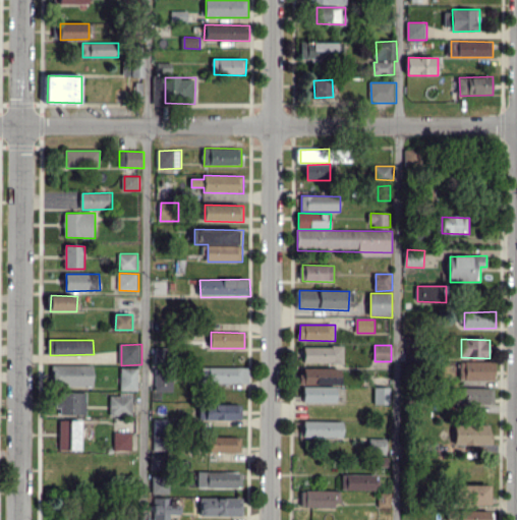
[(305,363),(345,362),(345,347),(305,347),(305,363)]
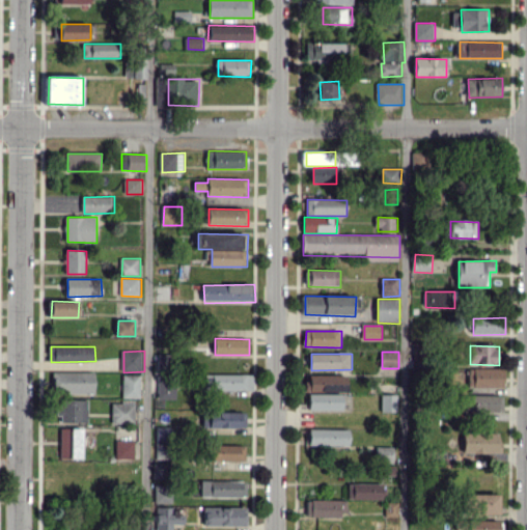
[(470,389),(505,388),(505,368),(470,369),(470,389)]
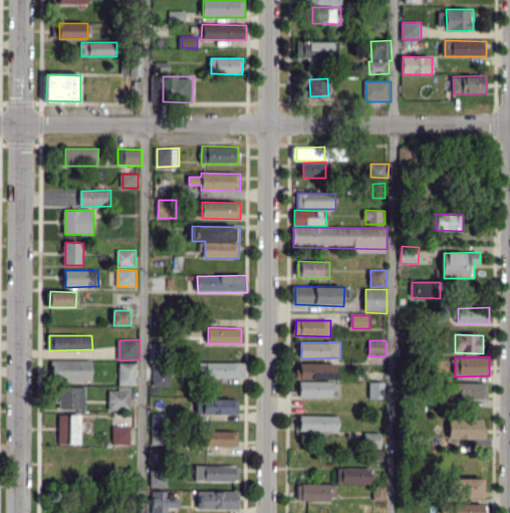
[(92,360),(53,360),(53,381),(92,381),(92,360)]
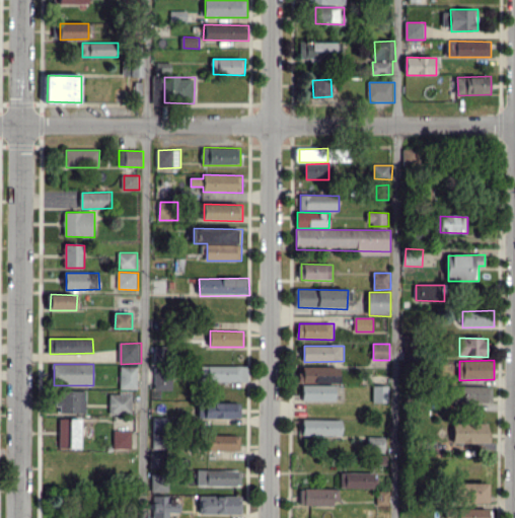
[(249,366),(200,367),(200,382),(249,382),(249,366)]
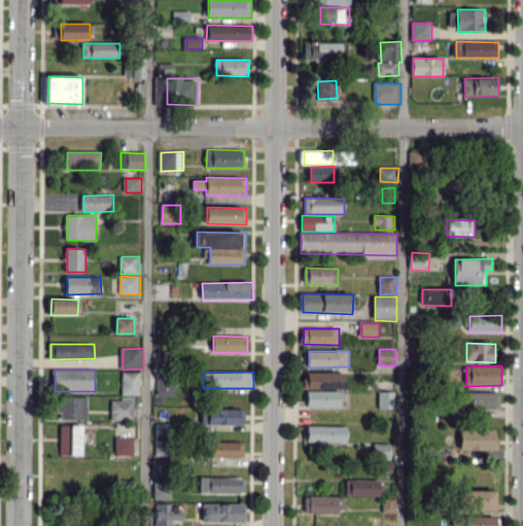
[(346,389),(346,372),(306,373),(306,389),(346,389)]
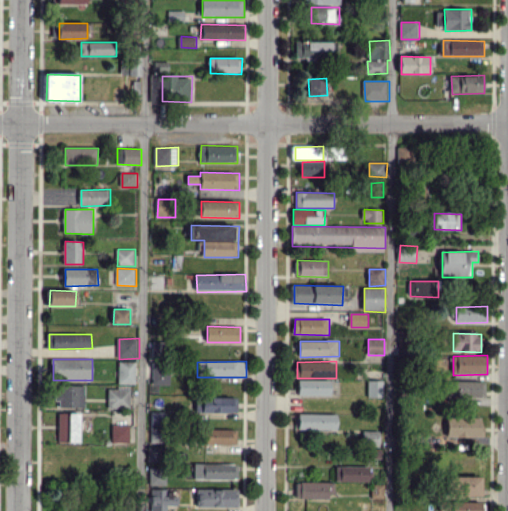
[(137,362),(121,362),(120,384),(137,384),(137,362)]
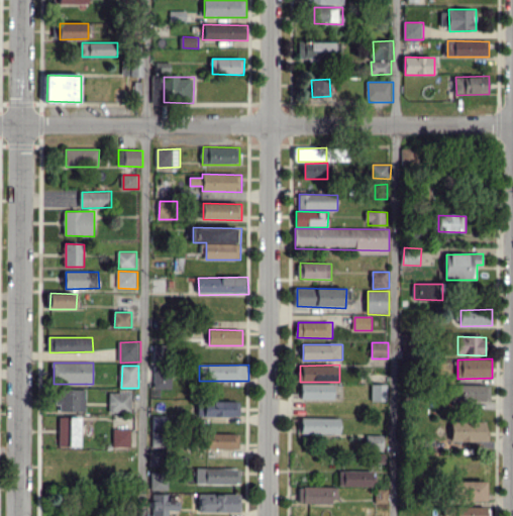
[(156,389),(173,389),(174,368),(157,368),(156,389)]
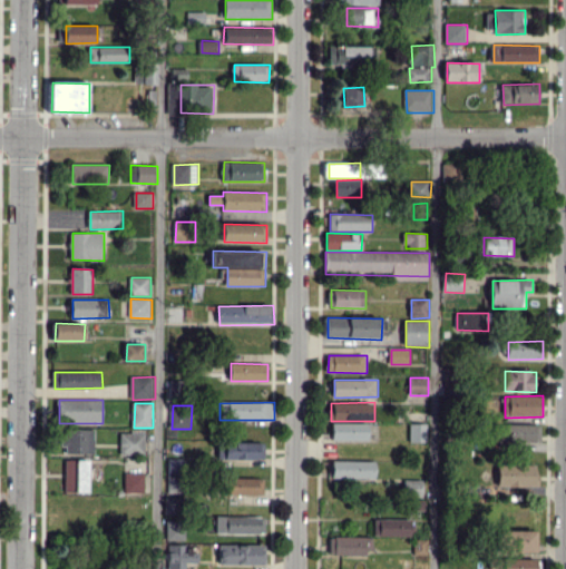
[(370,423),(333,423),(334,441),(370,441),(370,423)]
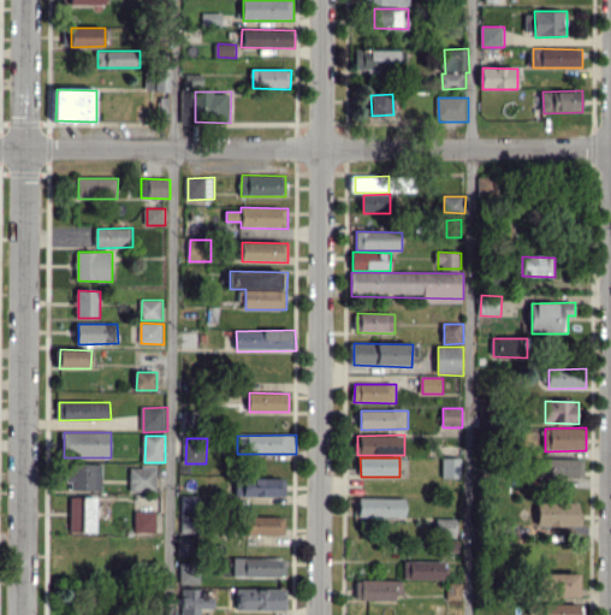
[(463,459),(445,457),(444,478),(462,478),(463,459)]
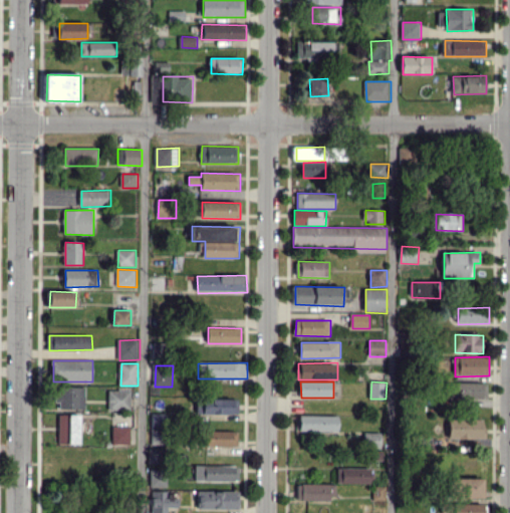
[(489,383),(451,382),(450,402),(488,403),(489,383)]
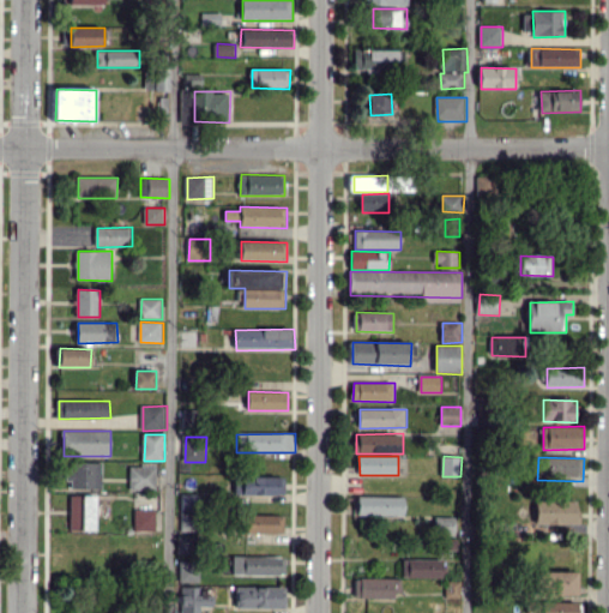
[(103,490),(104,463),(71,463),(70,490),(103,490)]
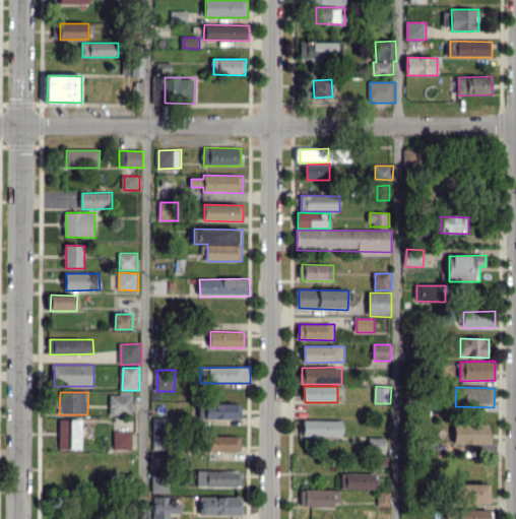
[(135,415),(134,395),(112,395),(112,415),(135,415)]
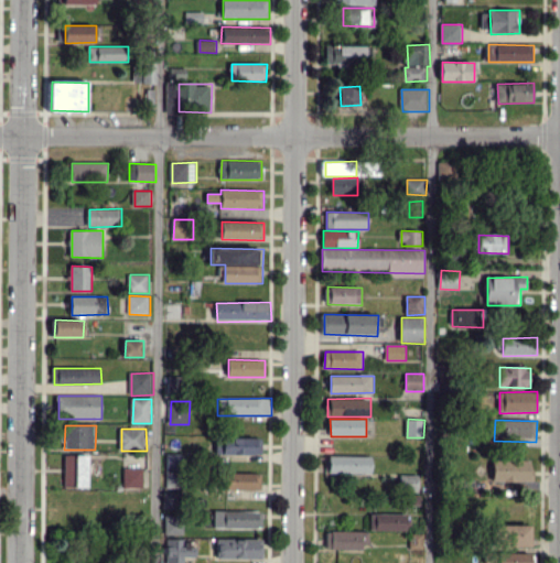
[(262,437),(217,439),(217,456),(262,456),(262,437)]
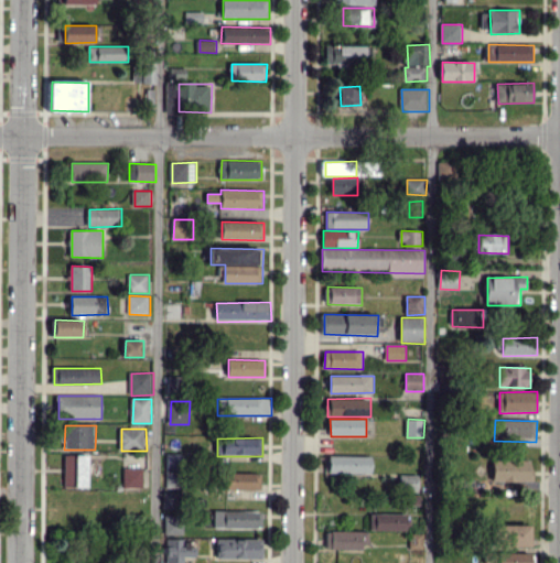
[(169,488),(185,488),(186,454),(170,454),(169,488)]
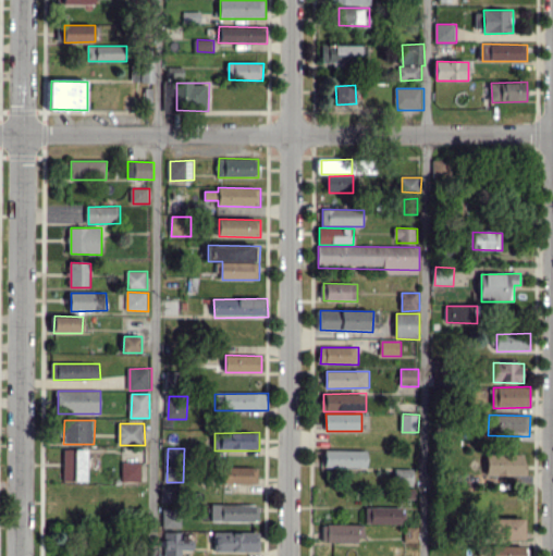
[(88,481),(89,451),(66,449),(65,481),(88,481)]
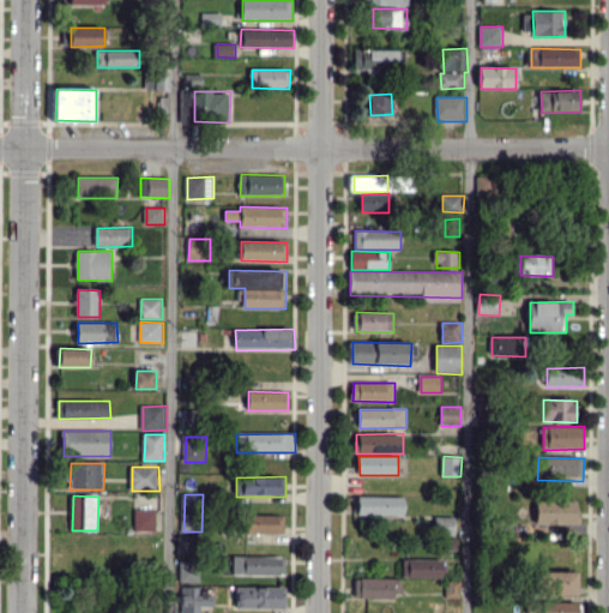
[(405,516),(405,498),(360,497),(359,515),(405,516)]
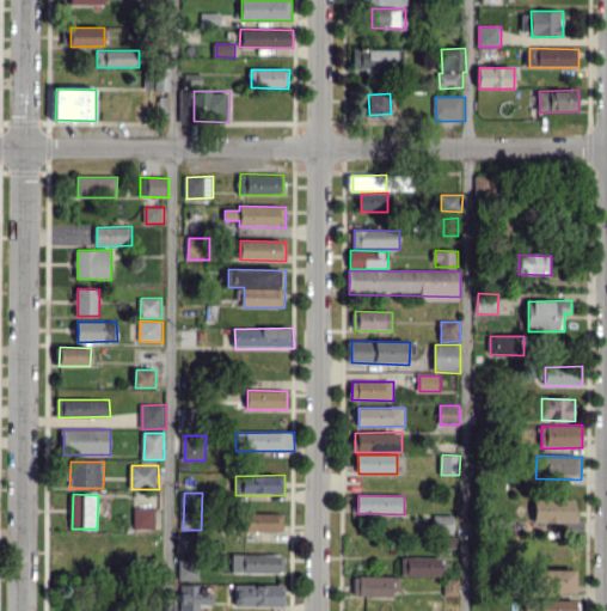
[(577,500),(535,499),(535,521),(577,523),(577,500)]
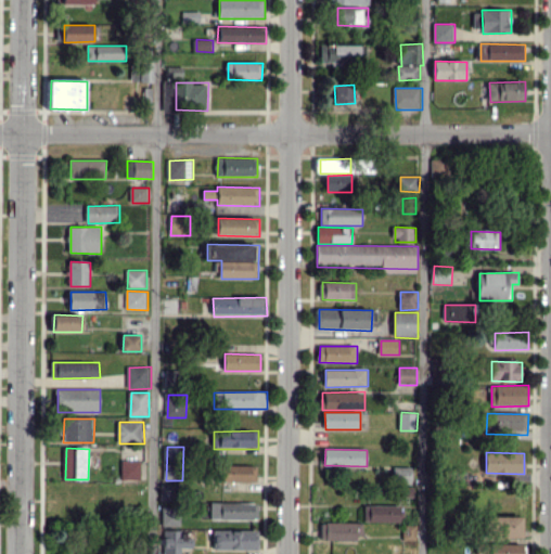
[(143,480),(143,461),(124,461),(124,480),(143,480)]
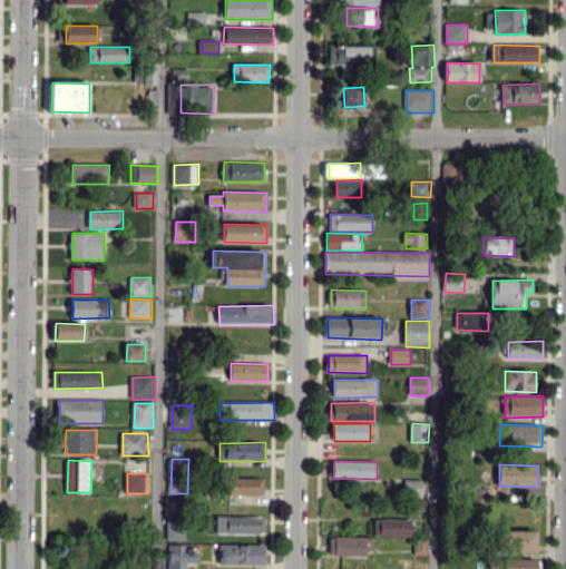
[(264,496),(265,479),(227,478),(226,496),(264,496)]
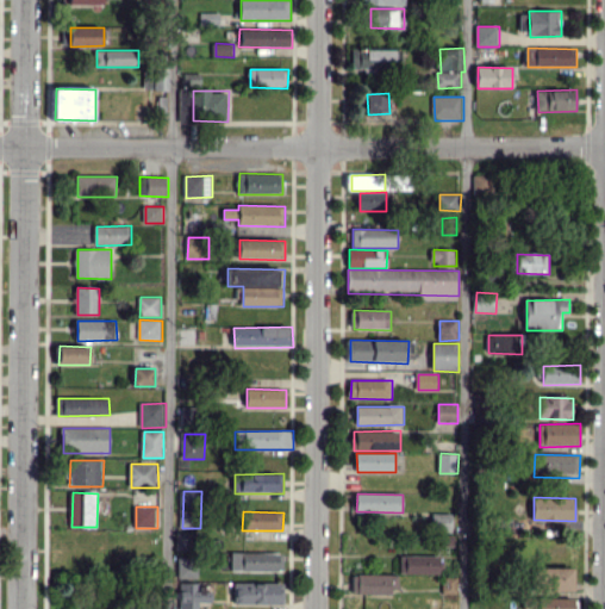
[(454,515),(430,514),(430,530),(454,530),(454,515)]
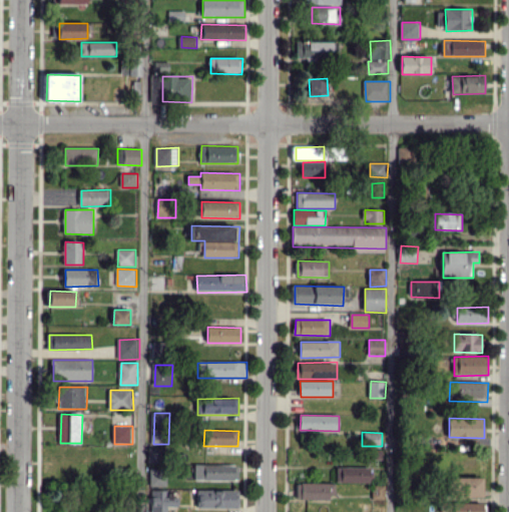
[(195,481),(240,481),(240,465),(196,465),(195,481)]
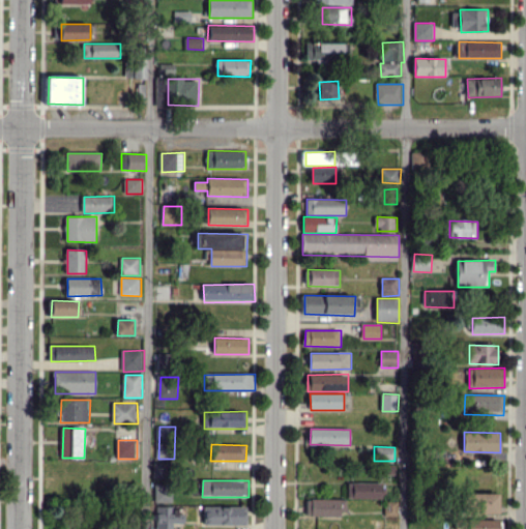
[(383,482),(350,482),(350,499),(383,499),(383,482)]
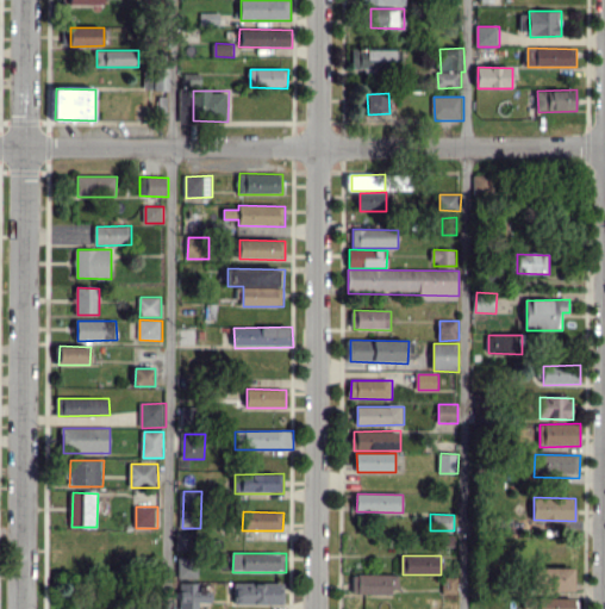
[(180,579),(200,578),(200,558),(180,559),(180,579)]
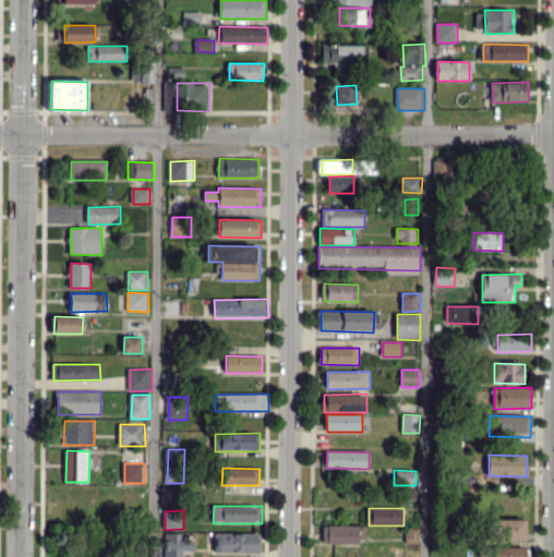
[(527,520),(490,519),(490,541),(526,541),(527,520)]
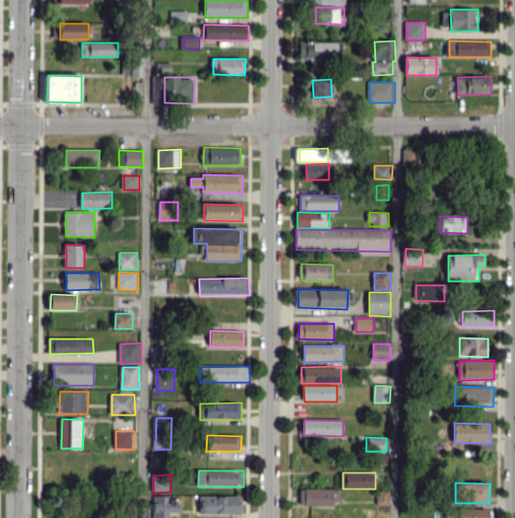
[(340,506),(341,490),(302,489),(301,505),(340,506)]
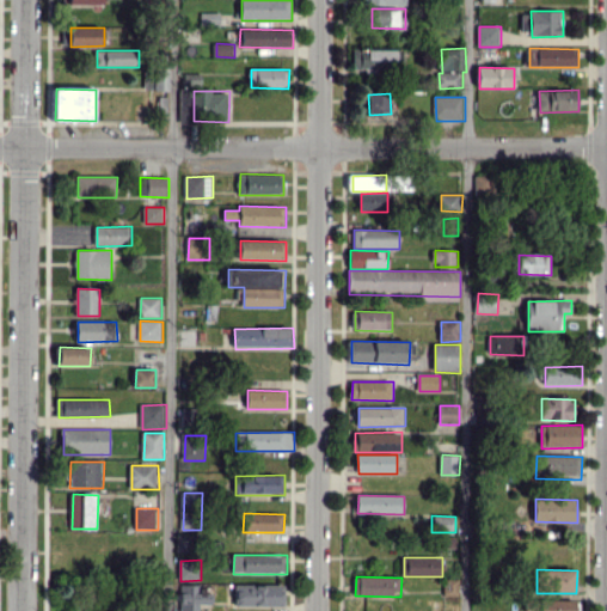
[(461,580),(447,580),(446,596),(461,597),(461,580)]
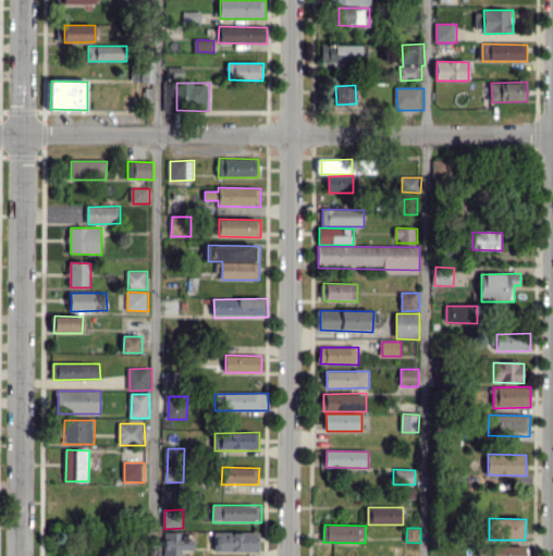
[(261,533),(217,532),(216,552),(260,553),(261,533)]
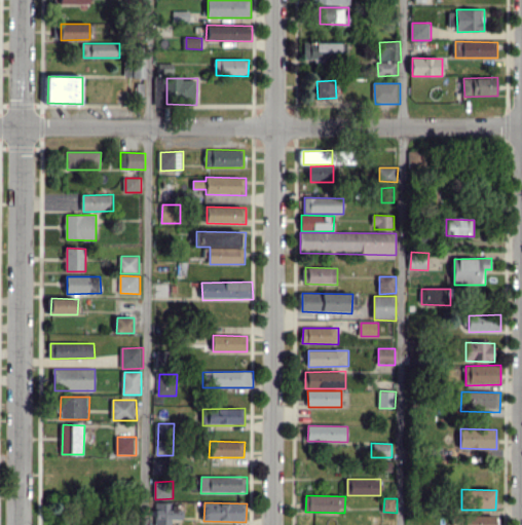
[(174,524),(175,519),(185,520),(185,504),(157,503),(156,524),(174,524)]
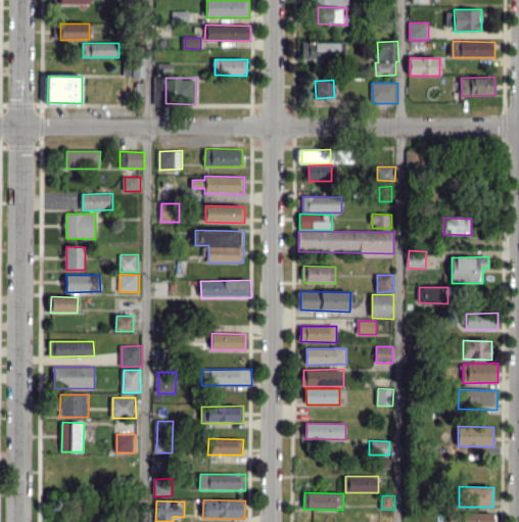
[(493,521),(493,513),(463,513),(462,521),(493,521)]
